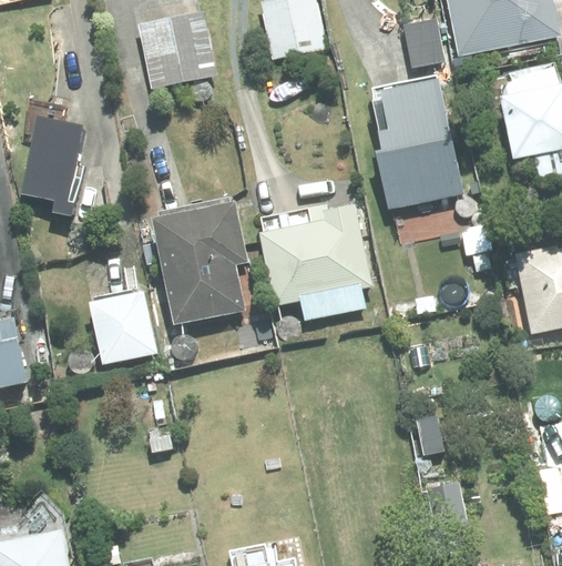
[(268,0),(258,2),(269,59),(324,48),(314,0),(268,0)]
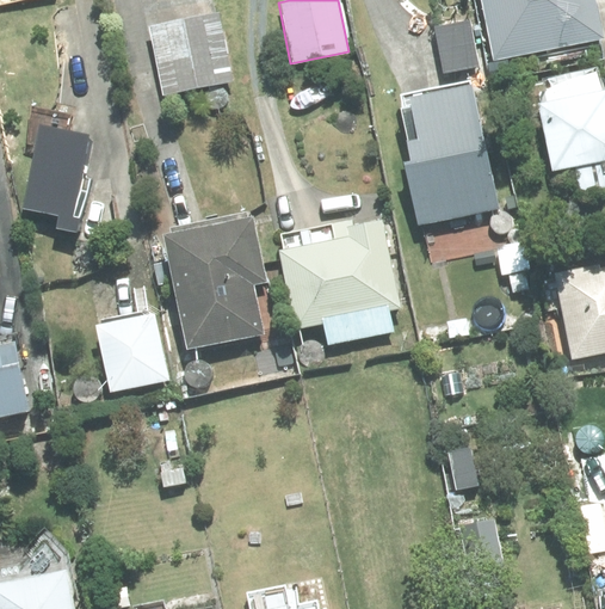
[(492,60),(485,61),(487,77),(507,73),(505,55),(602,37),(593,0),(470,0),(477,30),(485,29),(492,60)]
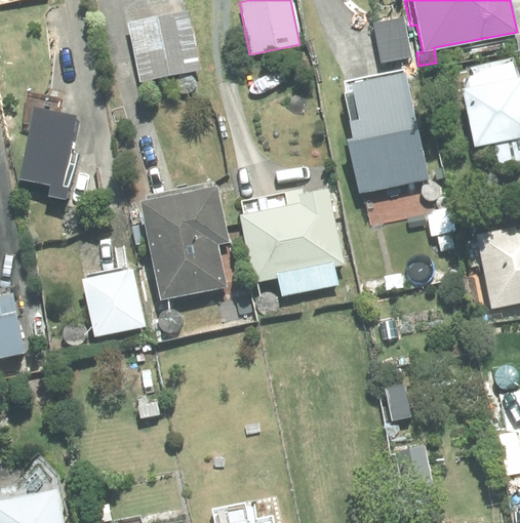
[(127,24),(137,82),(198,70),(187,11),(127,24)]
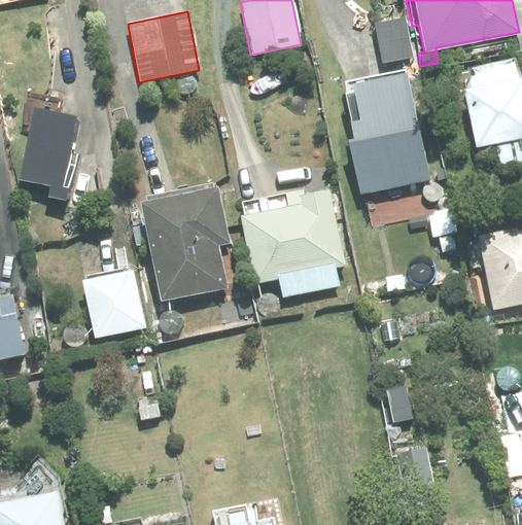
[(478,88),(465,90),(476,147),(494,145),(498,165),(521,161),(519,147),(521,147),(521,78),(518,80),(514,58),(474,65),(478,88)]
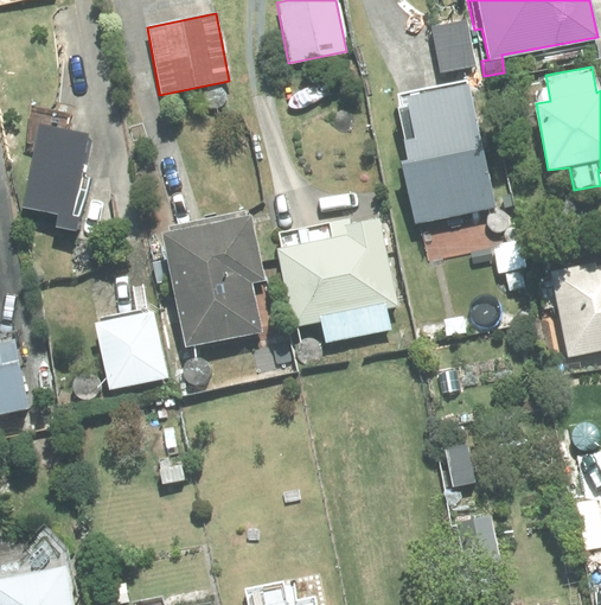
[(404,119),(408,140),(406,140),(409,161),(403,163),(415,222),(496,207),(472,84),(408,97),(413,118),(404,119)]
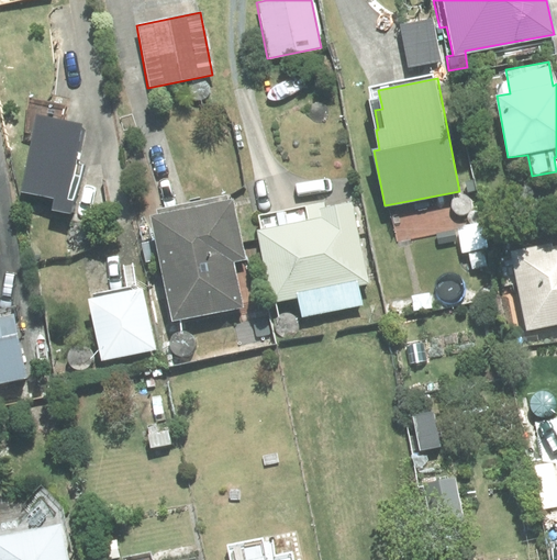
[(37,115),(20,191),(54,200),(52,210),(69,214),(73,202),(71,202),(80,165),(73,163),(82,126),(37,115)]
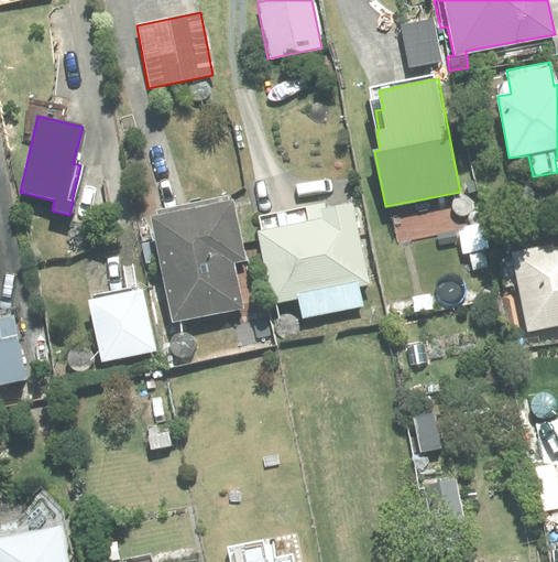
[(157,218),(153,218),(172,322),(242,309),(233,263),(245,261),(234,201),(229,202),(228,196),(156,209),(157,218)]
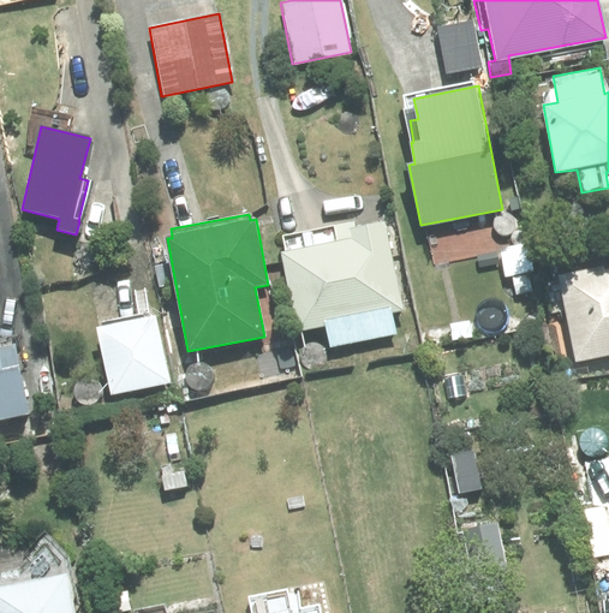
[(281,236),(285,253),(282,253),(298,332),(324,326),(328,347),(394,334),(389,313),(402,310),(386,222),(352,230),(351,222),(281,236)]
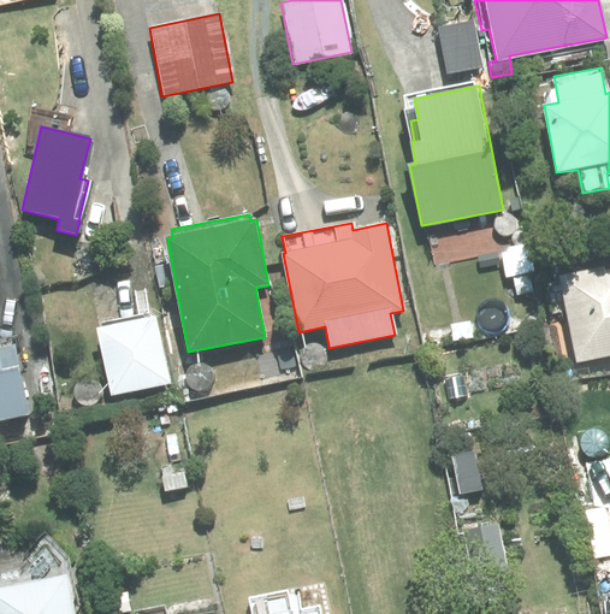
[(527,244),(497,249),(502,278),(531,273),(527,244)]
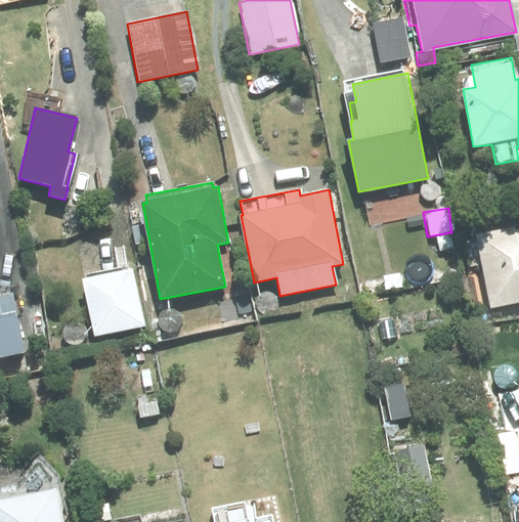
[(515,226),(476,233),(489,307),(518,301),(518,229),(515,230),(515,226)]
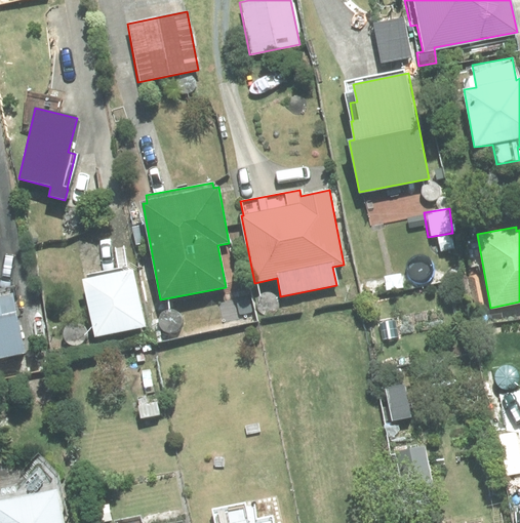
[(132,270),(82,279),(93,336),(143,327),(132,270)]
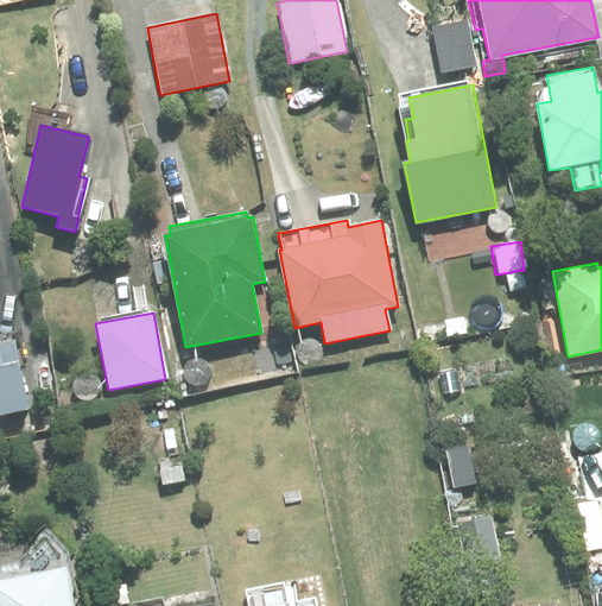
[(463,317),(442,321),(444,336),(466,333),(463,317)]
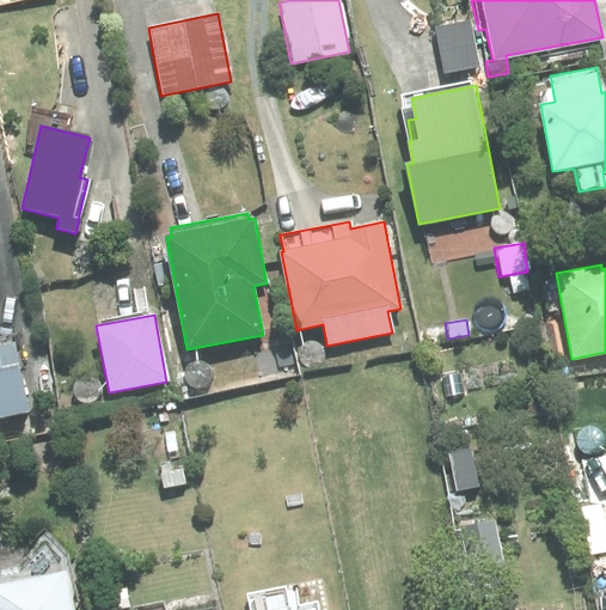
[(16,341),(0,345),(0,418),(31,412),(16,341)]
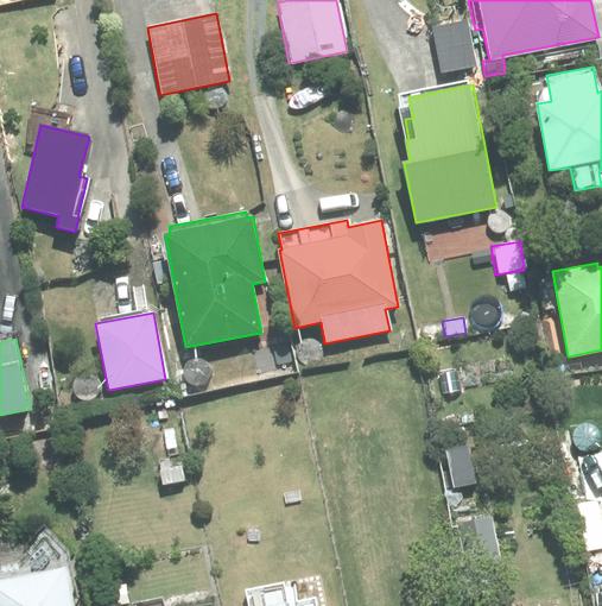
[(601,418),(565,425),(577,497),(601,492),(601,418)]
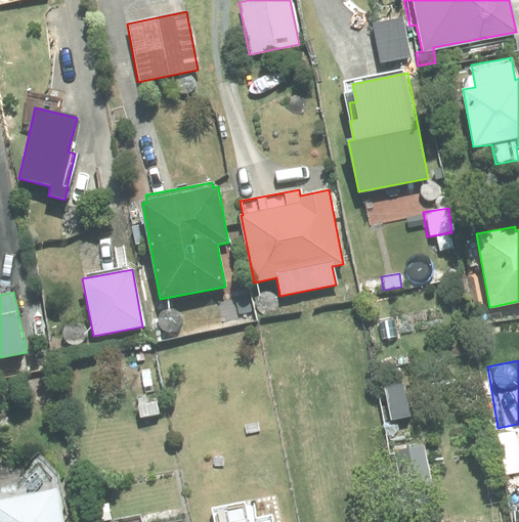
[(383,385),(388,420),(405,417),(399,383),(383,385)]
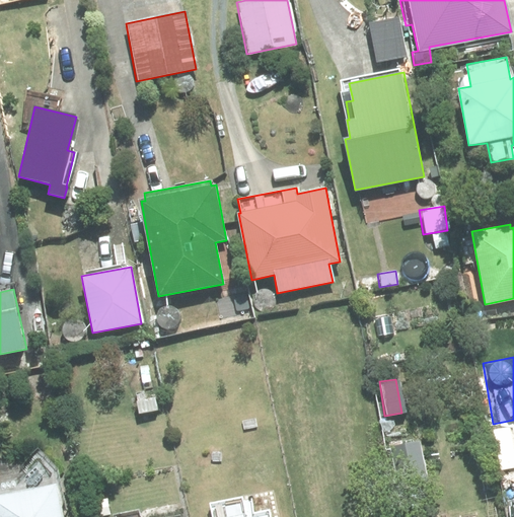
[(153,396),(134,398),(136,413),(154,410),(153,396)]
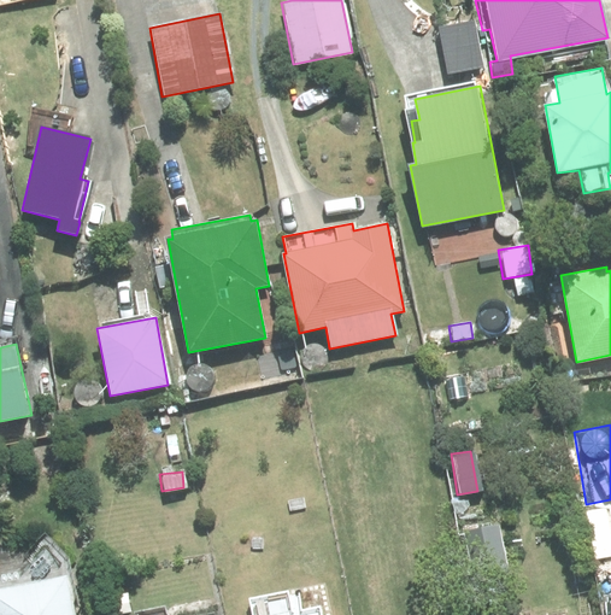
[(505,573),(497,527),(463,533),(471,578),(505,573)]
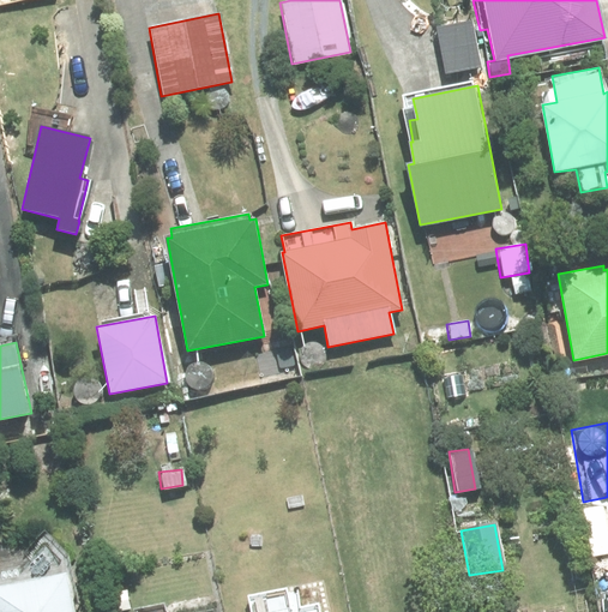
[(0,611),(76,611),(68,573),(0,585),(0,611)]
